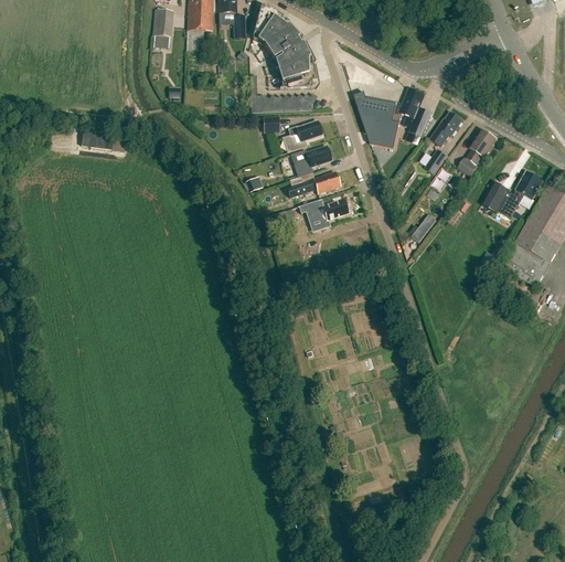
[(212,31),(213,0),(189,0),(187,50),(202,50),(203,30),(212,31)]
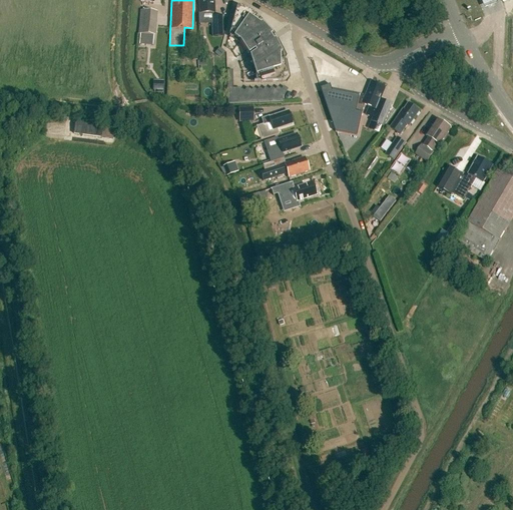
[(214,11),(213,0),(198,0),(199,11),(212,11),(214,11)]
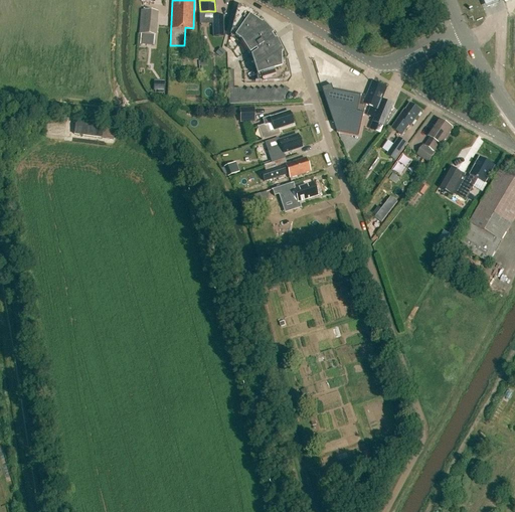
[(485,0),(488,8),(495,5),(501,3),(500,0),(485,0)]
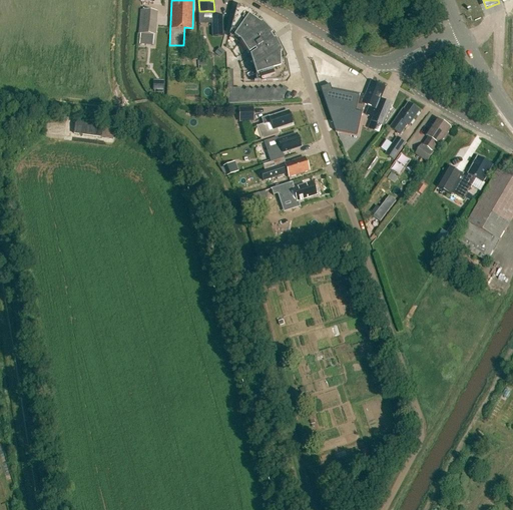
[(253,19),(257,15),(253,12),(249,10),(245,8),(241,6),(237,5),(236,5),(236,6),(235,6),(235,7),(228,33),(229,33),(229,31),(239,38),(238,40),(239,40),(240,38),(247,48),(245,50),(246,51),(253,49),(254,49),(255,51),(248,55),(249,56),(250,55),(249,55),(251,54),(255,66),(253,67),(253,68),(255,67),(255,80),(253,80),(253,81),(284,80),(284,79),(283,79),(283,73),(287,72),(284,57),(280,58),(280,52),(283,51),(276,37),(273,39),(269,34),(273,32),(262,21),(260,23),(253,19)]
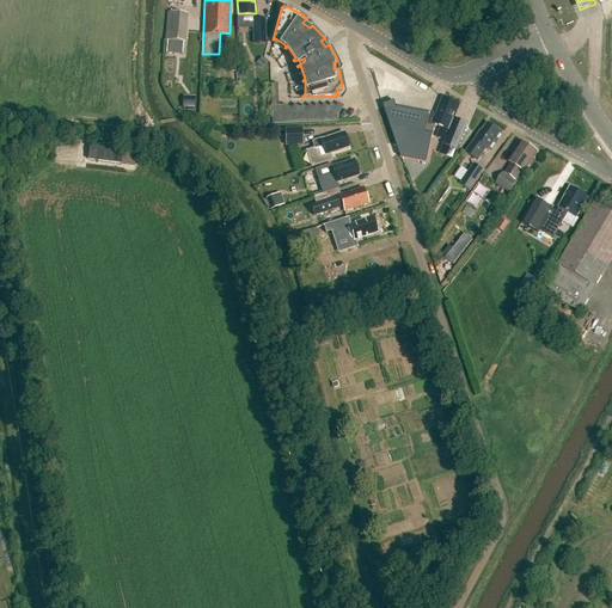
[(188,40),(190,11),(167,10),(165,38),(188,40)]
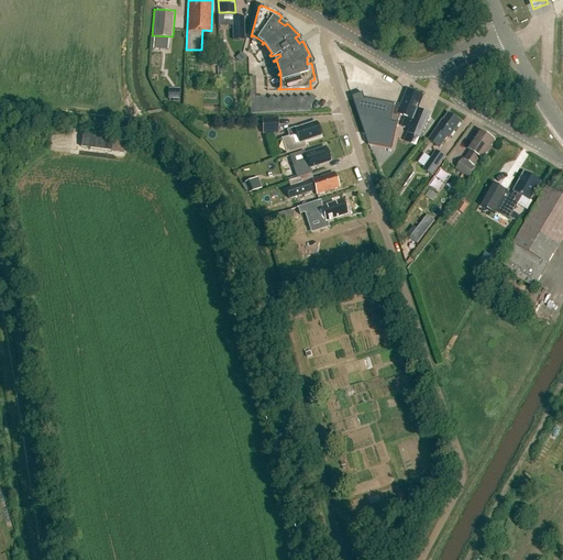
[(244,37),(244,15),(233,15),(233,24),(233,37),(244,37)]
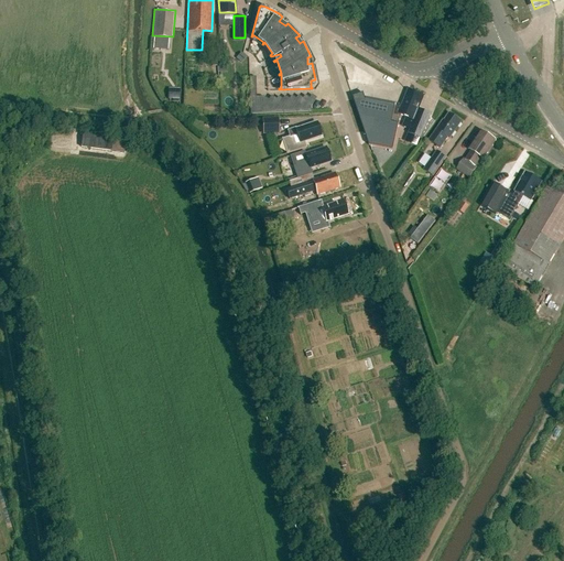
[(241,60),(246,54),(240,50),(236,55),(241,60)]
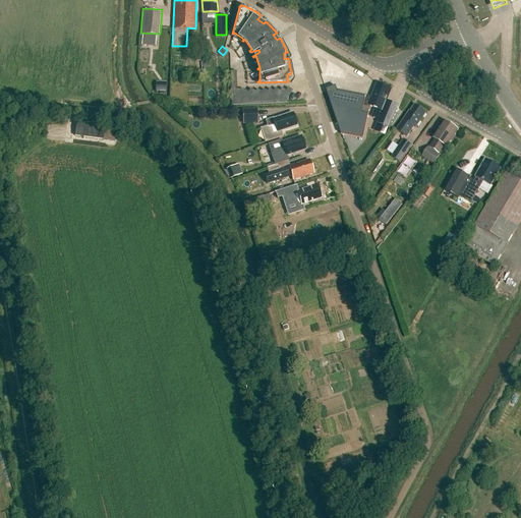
[(200,64),(210,64),(210,55),(200,55),(200,64)]
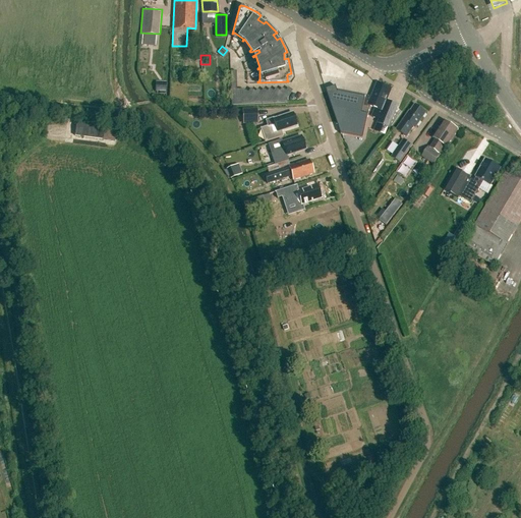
[(166,90),(166,79),(156,79),(155,90),(166,90)]
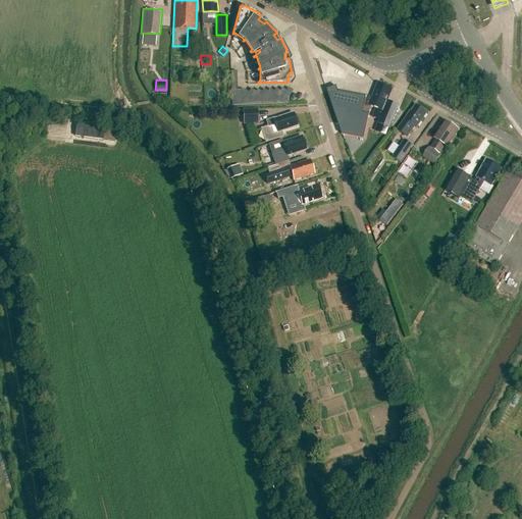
[(336,85),(326,88),(337,120),(341,127),(342,132),(364,137),(365,135),(366,127),(371,104),(376,106),(372,115),(380,118),(378,121),(390,126),(400,103),(387,99),(388,96),(387,95),(392,87),(379,82),(375,90),(374,90),(371,97),(365,96),(338,91),(336,85)]
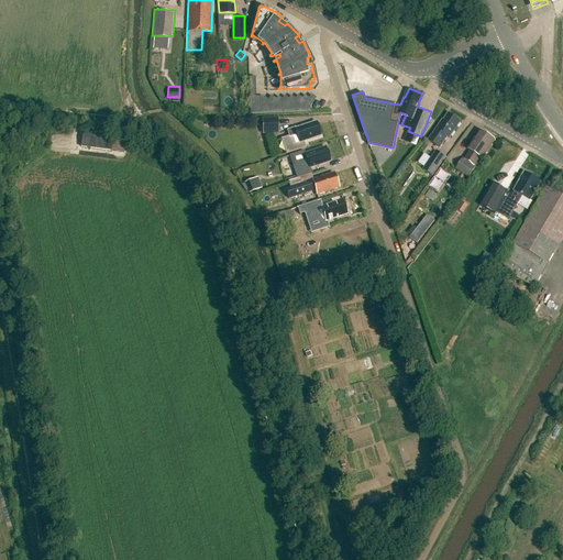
[(250,95),(250,112),(260,111),(265,103),(266,101),(256,95),(250,95)]
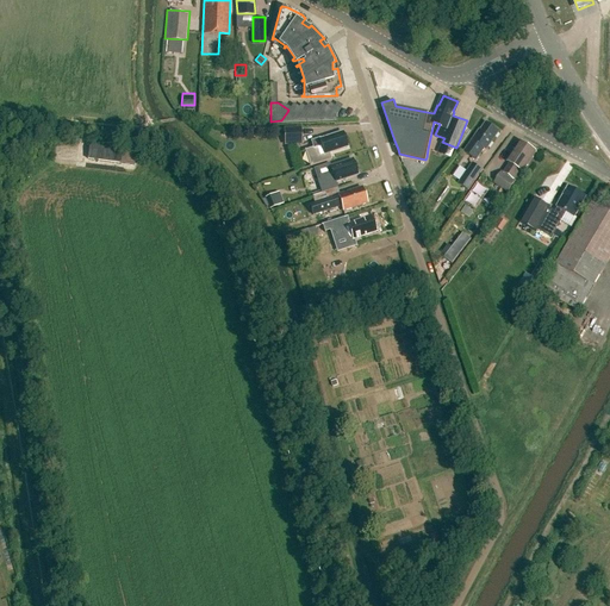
[(477,157),(485,145),(487,147),(499,130),(485,120),(480,127),(479,127),(464,149),(477,157)]
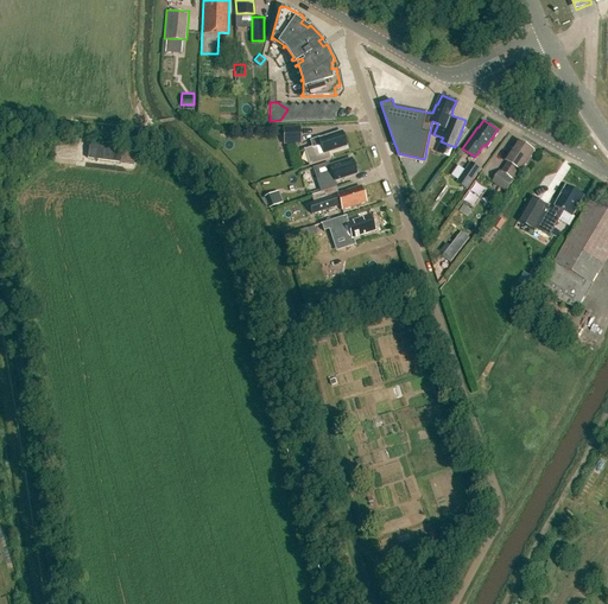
[(299,126),(284,126),(284,134),(291,133),(292,141),(301,140),(299,126)]
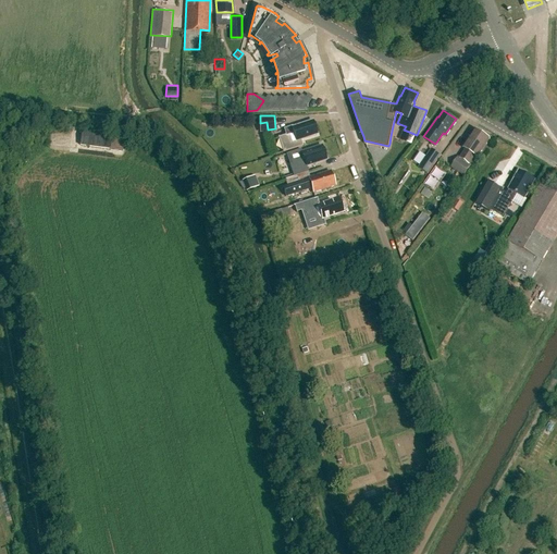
[(317,132),(312,119),(293,125),(292,124),(284,126),(285,132),(277,134),(283,149),(302,144),(301,137),(317,132)]
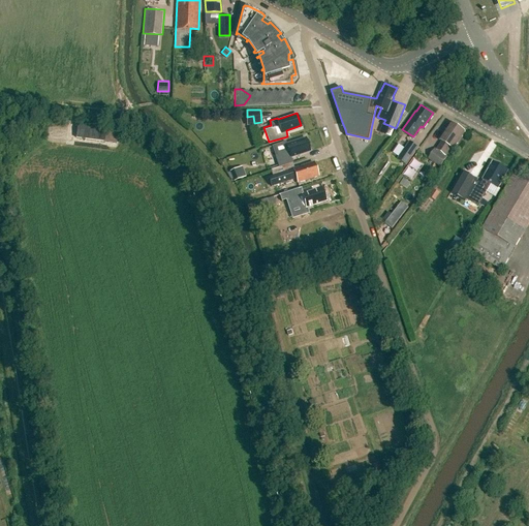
[(454,148),(465,130),(452,121),(440,138),(442,140),(437,148),(435,147),(429,156),(441,164),(447,155),(445,154),(450,146),(454,148)]
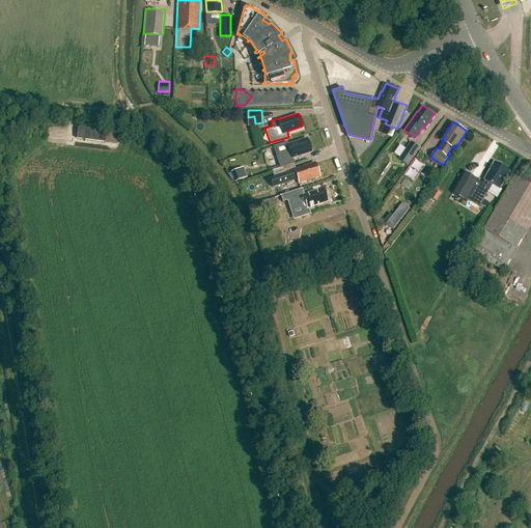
[(118,129),(107,128),(78,123),(77,137),(105,141),(117,142),(118,129)]
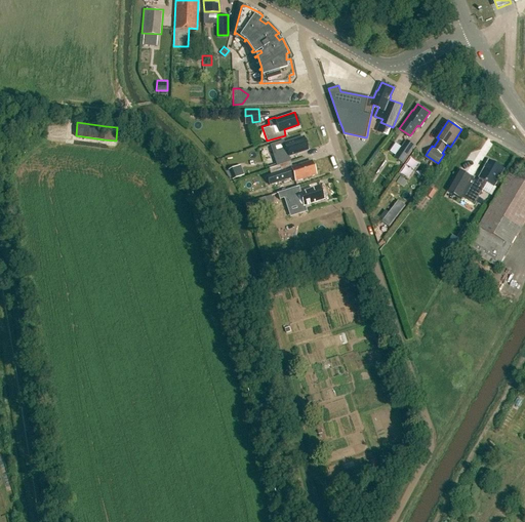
[(289,154),(308,148),(304,135),(285,142),(284,137),(271,143),(277,164),(290,160),(289,154)]
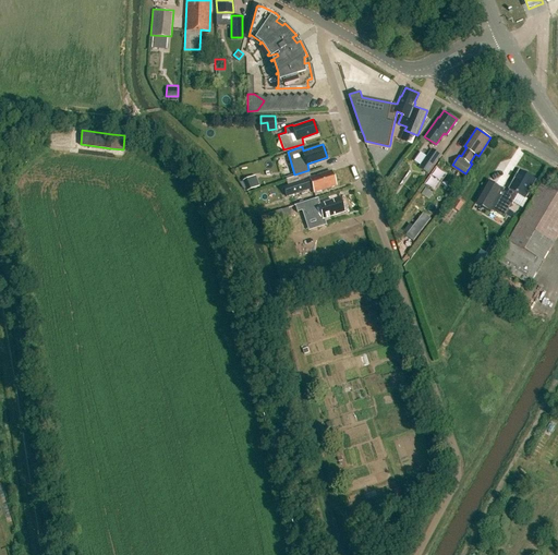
[(433,146),(424,159),(420,166),(428,172),(441,153),(433,146)]
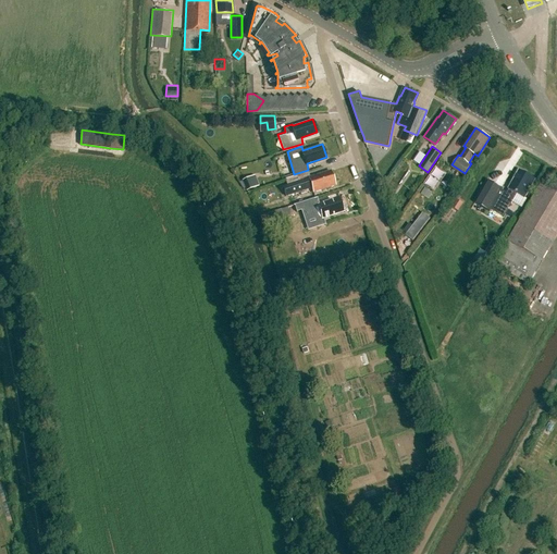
[(335,184),(330,169),(309,175),(308,170),(294,174),(285,177),(287,184),(283,185),(285,194),(311,185),(313,191),(335,184)]
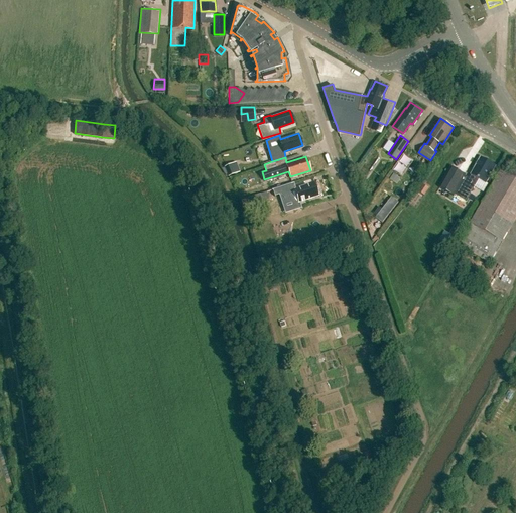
[(487,181),(496,164),(481,156),(472,173),(470,177),(465,174),(466,173),(452,165),(439,186),(454,195),(455,193),(467,199),(479,177),(487,181)]
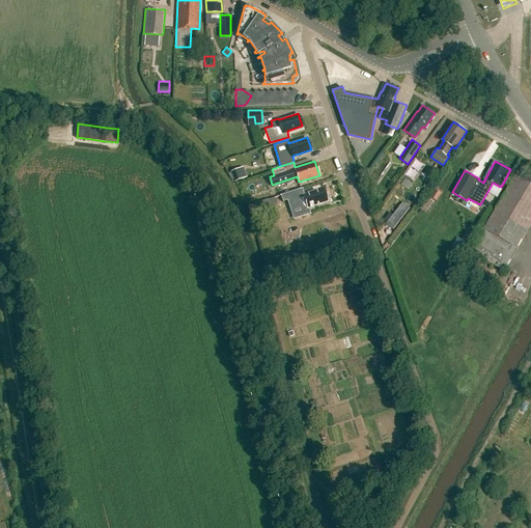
[(243,165),(230,170),(234,179),(247,175),(243,165)]
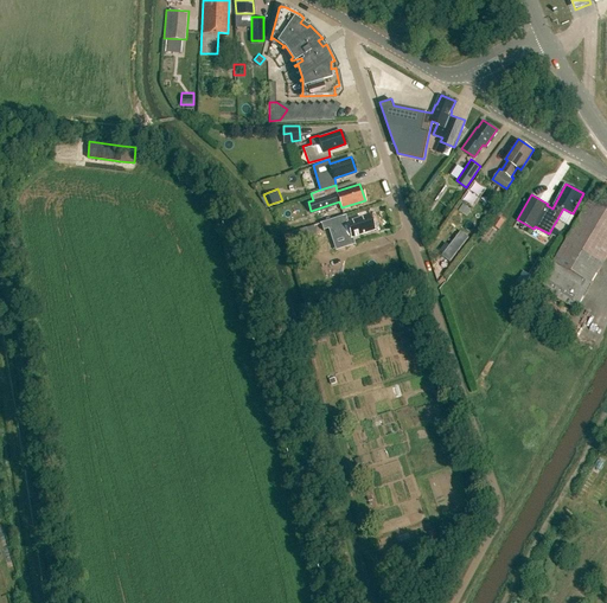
[(589,200),(540,287),(576,308),(606,254),(606,193),(600,206),(589,200)]
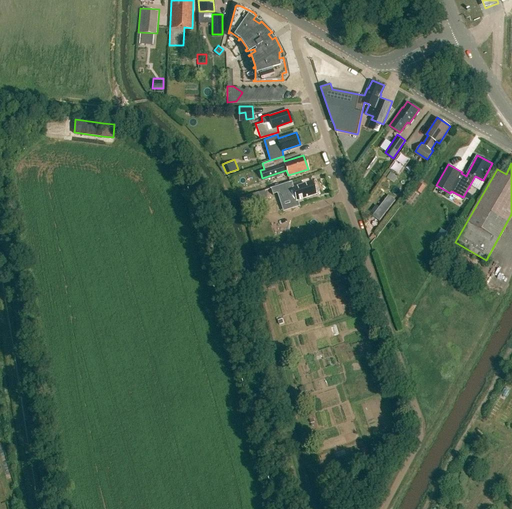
[(296,200),(316,193),(311,180),(292,186),(290,180),(270,187),(274,197),(282,194),(283,199),(295,195),(296,200)]
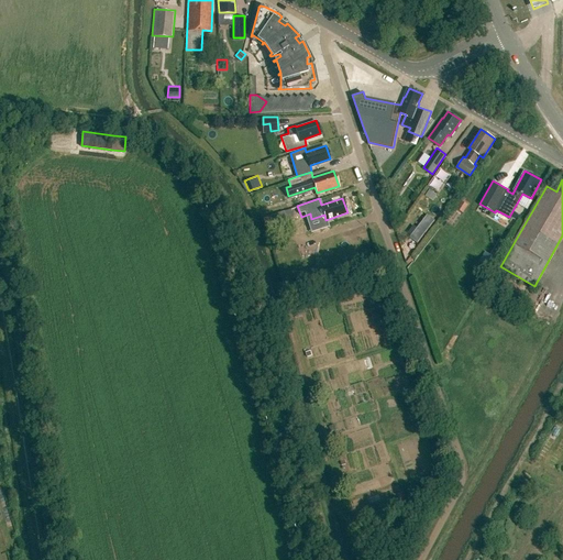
[(457,207),(457,208),(463,211),(468,204),(462,200),(457,207)]
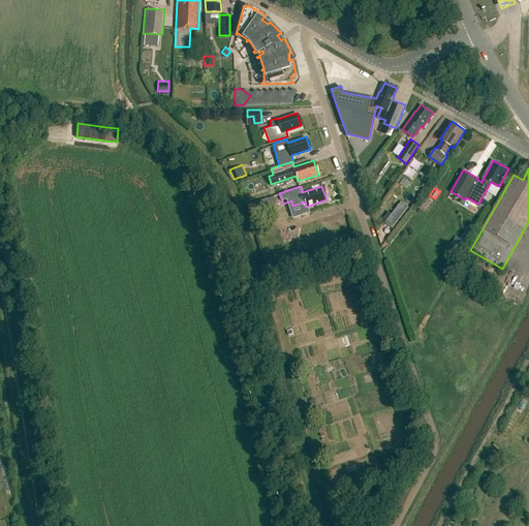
[(270,208),(267,197),(253,202),(257,212),(270,208)]
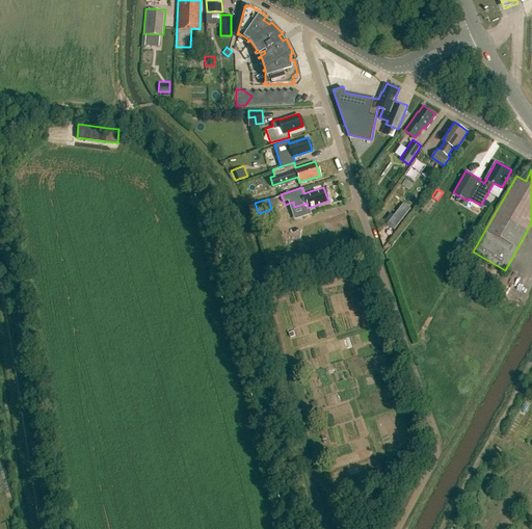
[(477,235),(469,230),(463,239),(471,243),(477,235)]
